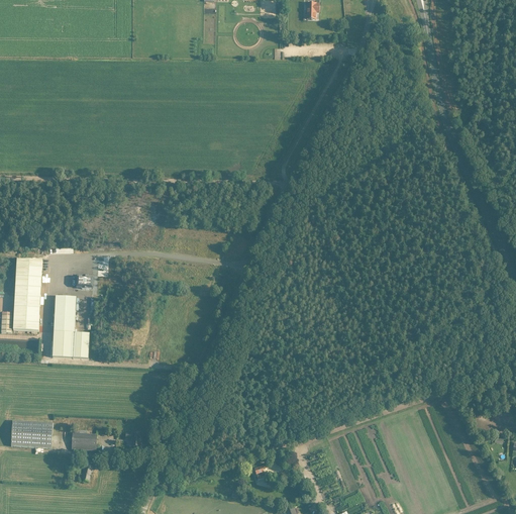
[(315,17),(315,10),(318,10),(318,3),(315,3),(315,2),(306,2),(306,17),(310,17),(310,18),(312,18),(312,17),(315,17)]
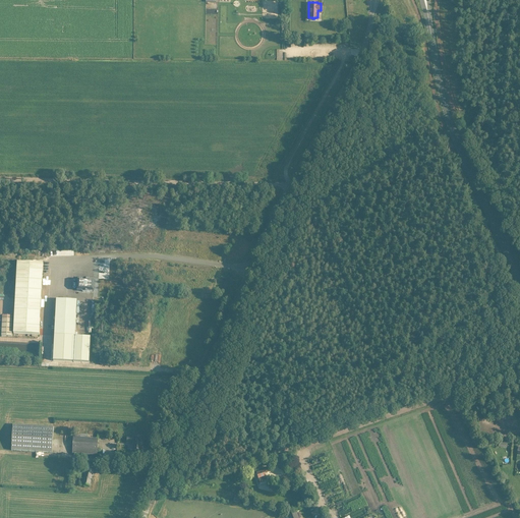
[(38,332),(42,261),(16,260),(12,331),(38,332)]
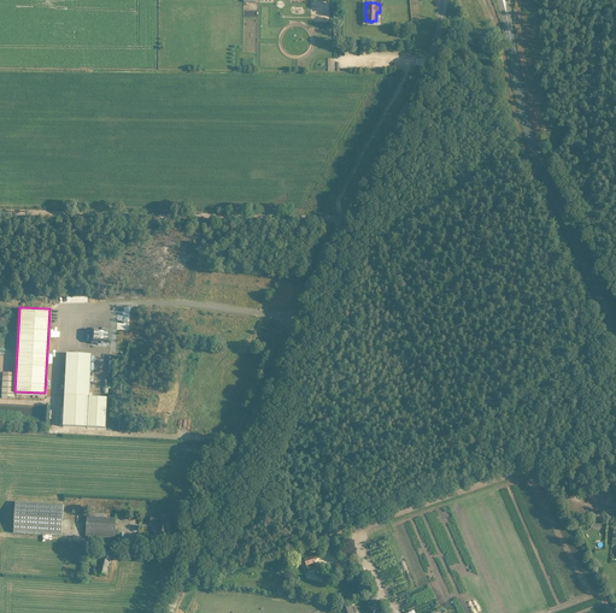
[(91,328),(91,341),(97,341),(97,342),(104,343),(104,342),(111,342),(111,328),(105,328),(105,326),(98,326),(97,328),(91,328)]
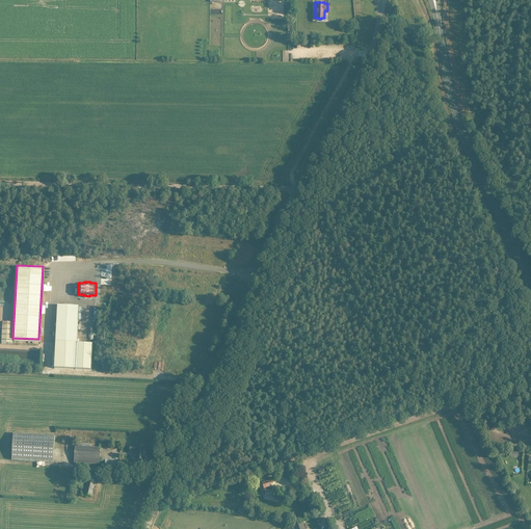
[(56,303),(53,366),(90,368),(91,342),(76,341),(78,305),(56,303)]
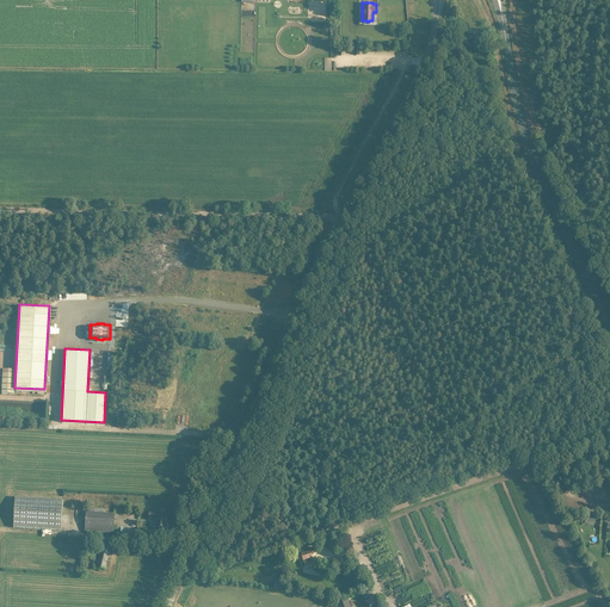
[(14,367),(1,367),(0,391),(13,391),(14,367)]
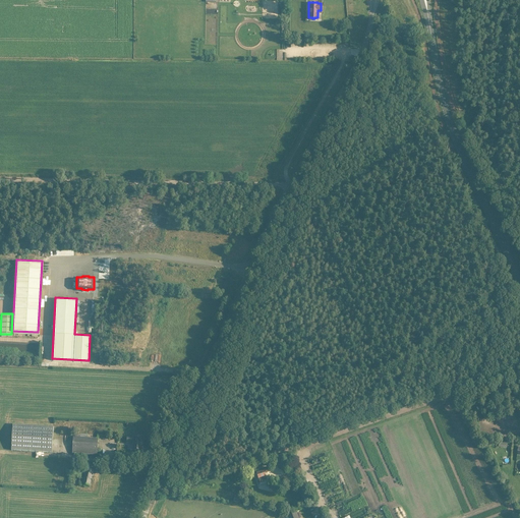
[(51,450),(53,424),(12,422),(11,448),(51,450)]
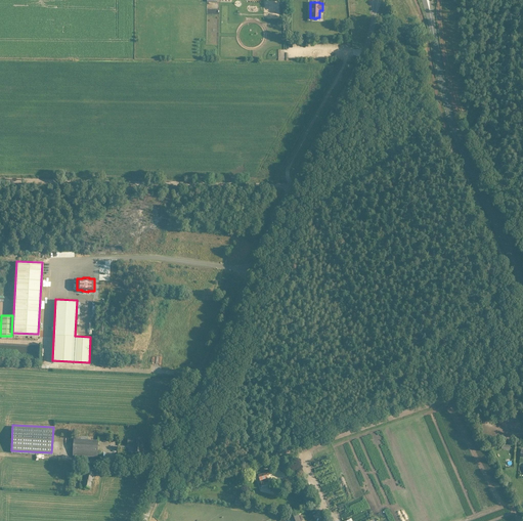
[(72,453),(92,454),(97,456),(97,439),(88,438),(88,434),(73,434),(72,453)]
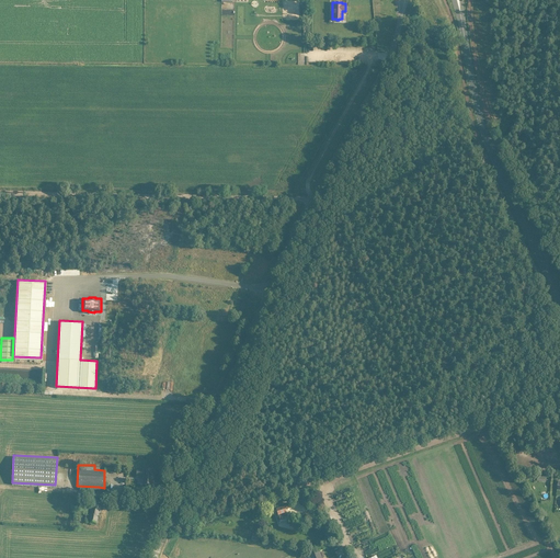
[(137,468),(136,474),(143,475),(143,482),(152,484),(152,479),(151,479),(152,474),(153,474),(153,469),(137,468)]
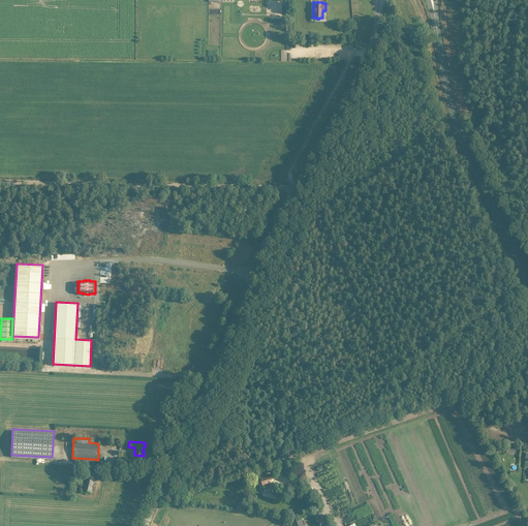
[(79,489),(85,490),(90,491),(94,474),(87,473),(86,477),(85,483),(82,482),(83,476),(80,475),(79,481),(81,482),(80,486),(79,489)]
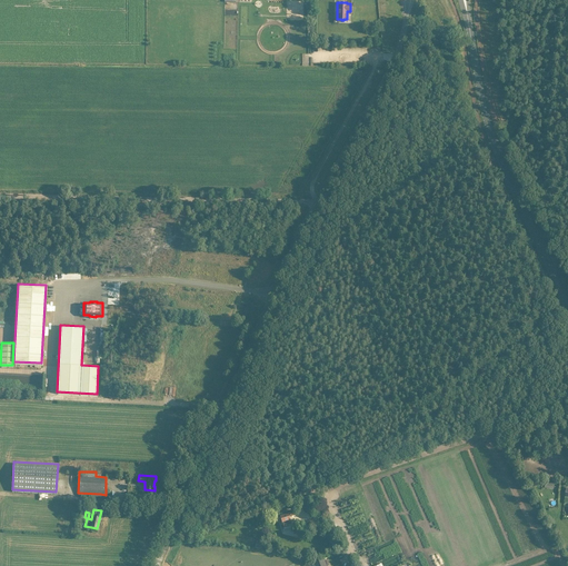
[(287,512),(279,514),(278,515),(280,522),(281,522),(282,525),(281,525),(282,528),(300,523),(298,516),(289,518),(287,512)]
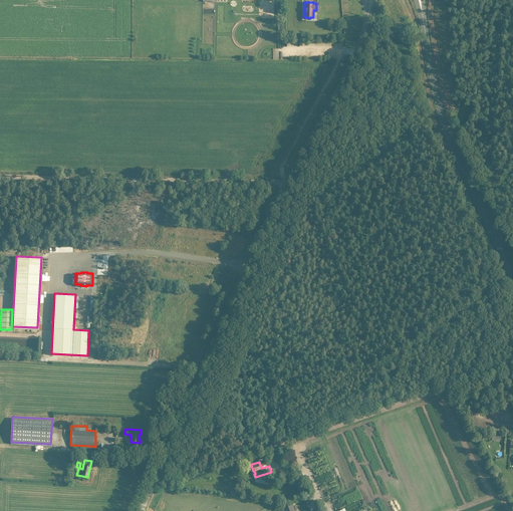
[(31,474),(61,474),(61,467),(31,466),(31,474)]
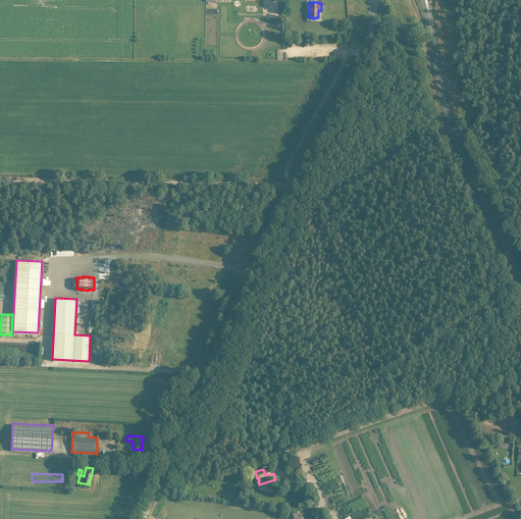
[(279,477),(282,484),(284,483),(285,485),(293,482),(289,473),(279,477)]
